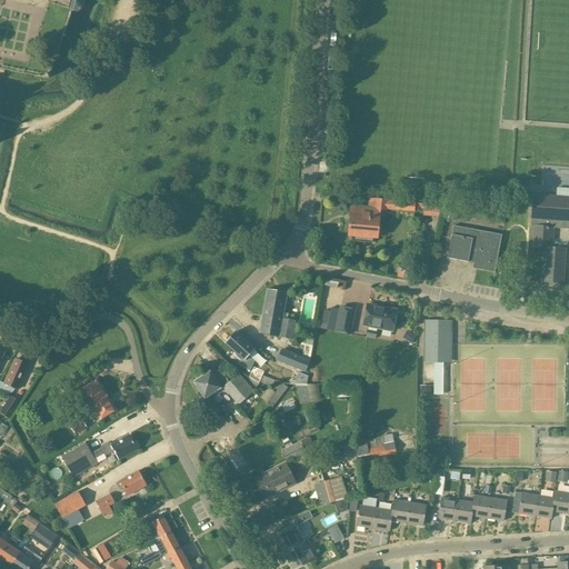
[(79,12),(83,9),(86,3),(83,0),(70,0),(68,9),(73,12),(79,12)]
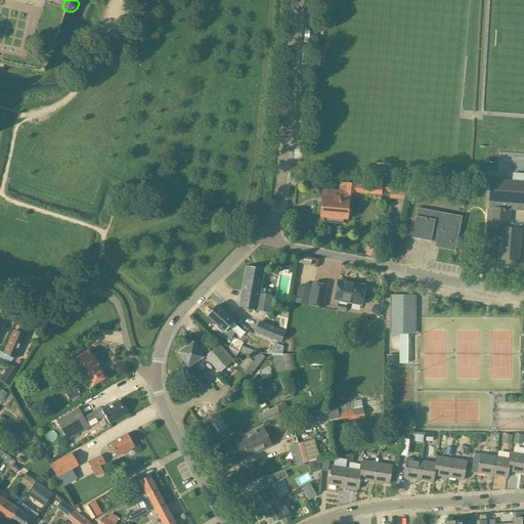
[(501,228),(499,259),(519,261),(521,229),(509,228),(510,210),(523,211),(523,181),(490,179),(489,208),(490,209),(489,227),(501,228)]
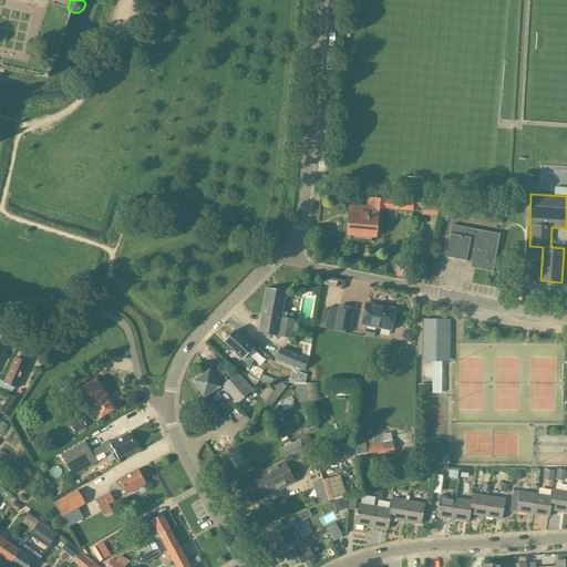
[(385,208),(412,212),(413,203),(387,200),(387,199),(368,198),(367,207),(350,206),(348,235),(351,235),(350,240),(371,243),(372,237),(375,237),(378,209),(385,209),(385,208)]
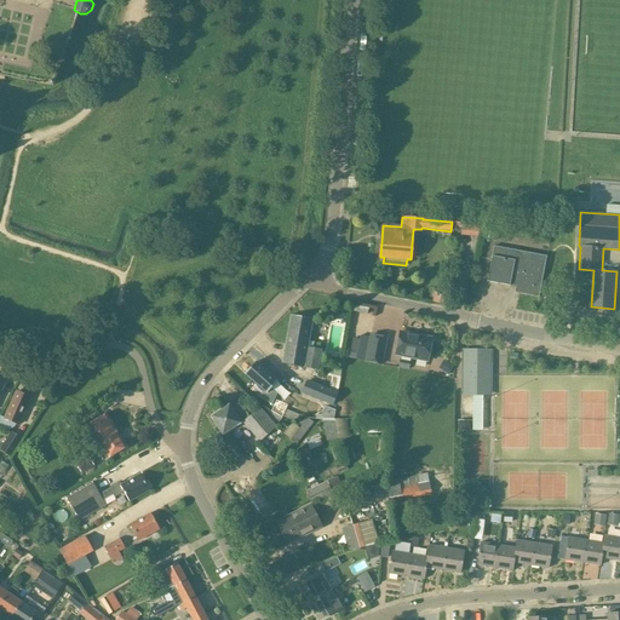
[(461,224),(461,234),(477,235),(477,224),(461,224)]
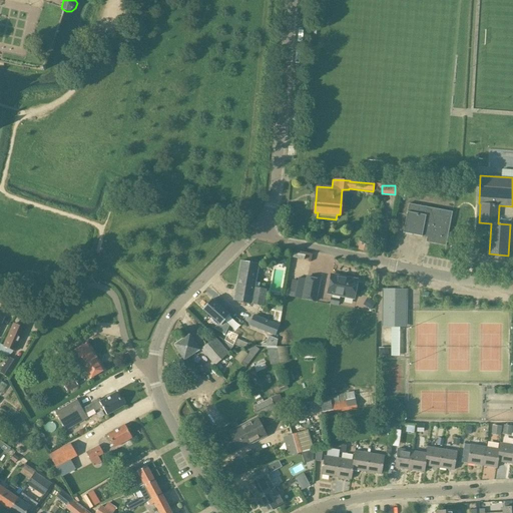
[(409,203),(407,211),(403,233),(427,237),(426,242),(446,245),(451,217),(452,211),(409,203)]
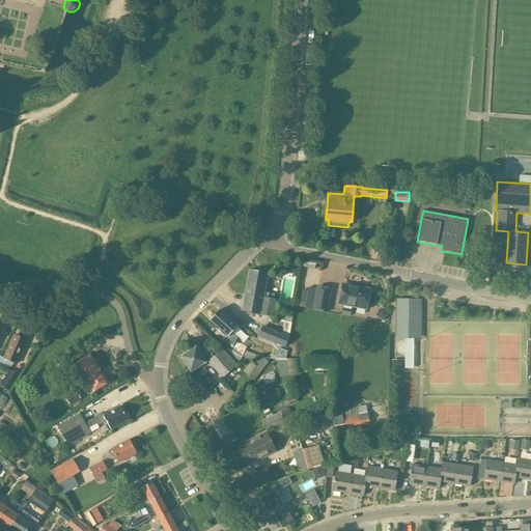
[(276,300),(275,299),(264,298),(269,274),(249,271),(243,311),(261,314),(273,316),(276,300)]
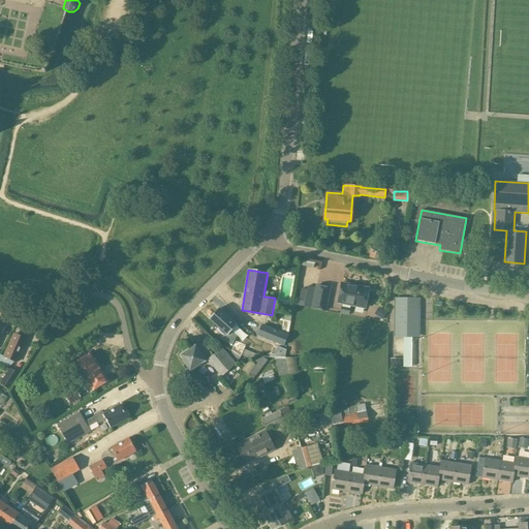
[(365,308),(369,288),(342,283),(338,303),(365,308)]
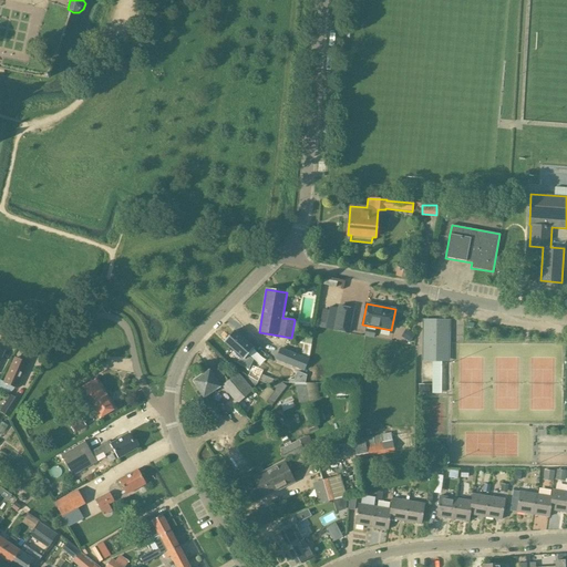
[(349,333),(353,309),(340,307),(334,330),(349,333)]
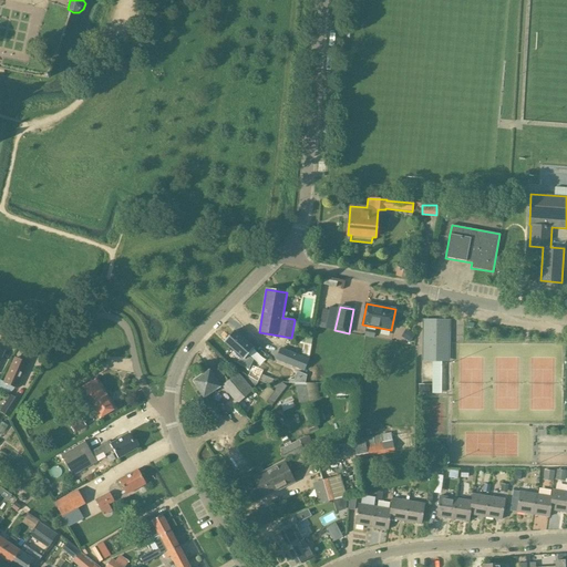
[(424,321),(424,330),(423,359),(449,360),(449,321),(424,321)]
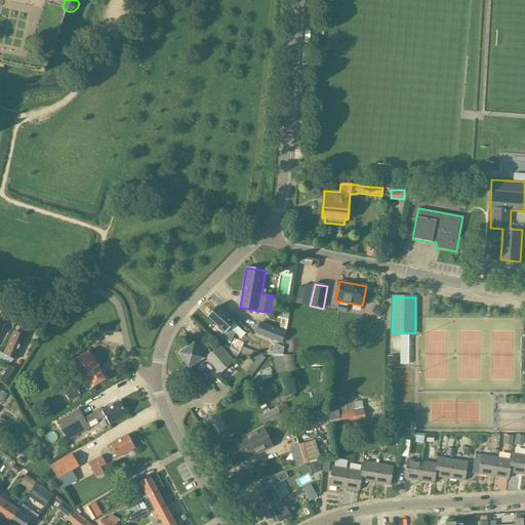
[(216,307),(207,317),(224,331),(218,336),(230,344),(235,334),(230,329),(235,323),(216,307)]
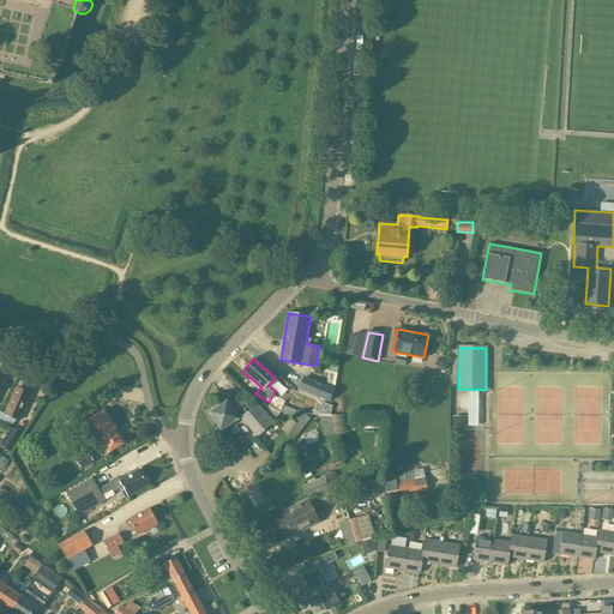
[(304,377),(299,387),(329,401),(333,389),(304,377)]
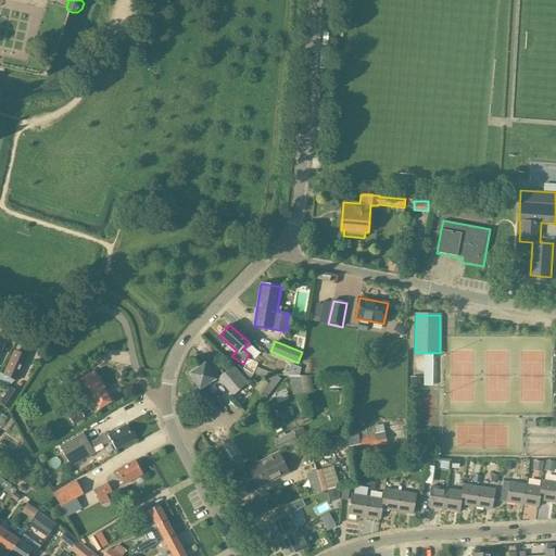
[(1,374),(0,375),(0,382),(4,384),(8,386),(12,386),(14,383),(16,380),(27,355),(25,355),(25,353),(22,351),(20,352),(15,350),(4,375),(1,374)]
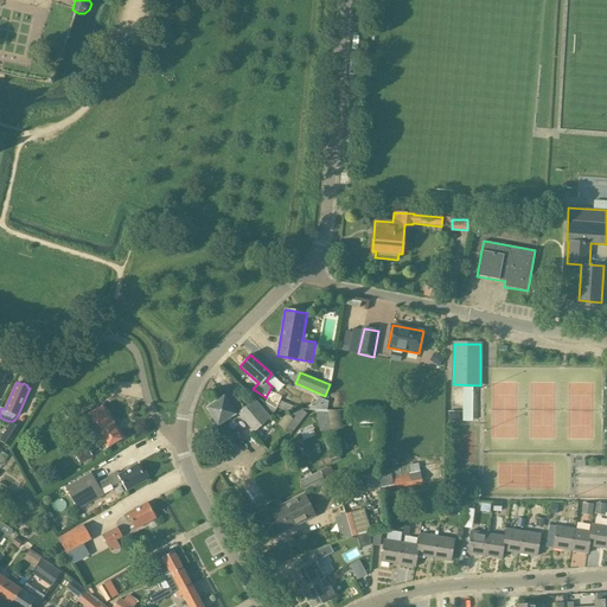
[(464,387),(462,420),(472,420),(473,387),(464,387)]
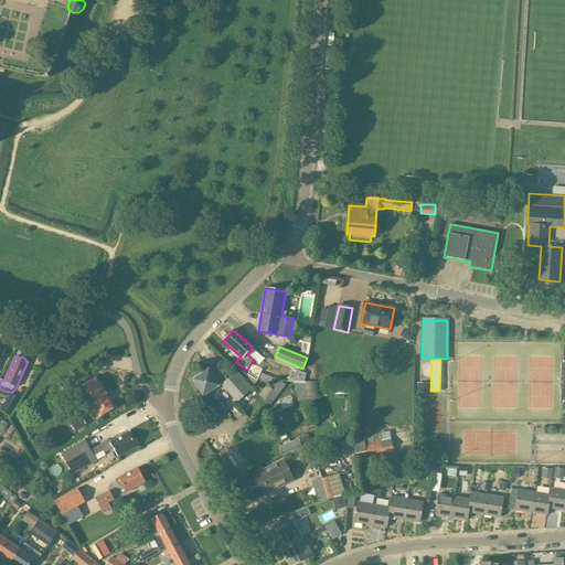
[(219,385),(225,381),(226,380),(219,368),(211,372),(209,370),(193,380),(203,396),(219,386),(219,385)]
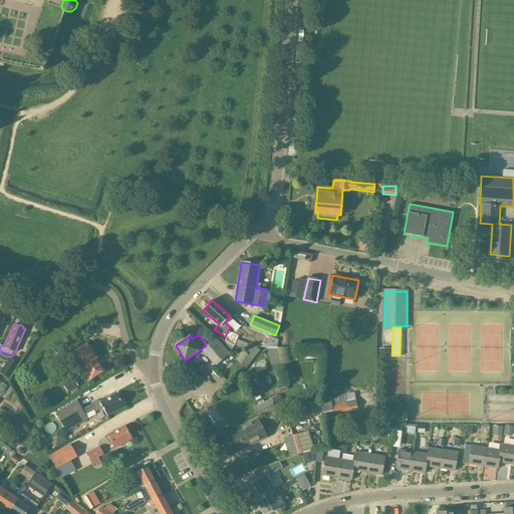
[(230,353),(234,346),(217,336),(216,337),(206,345),(205,346),(201,350),(216,366),(230,353)]
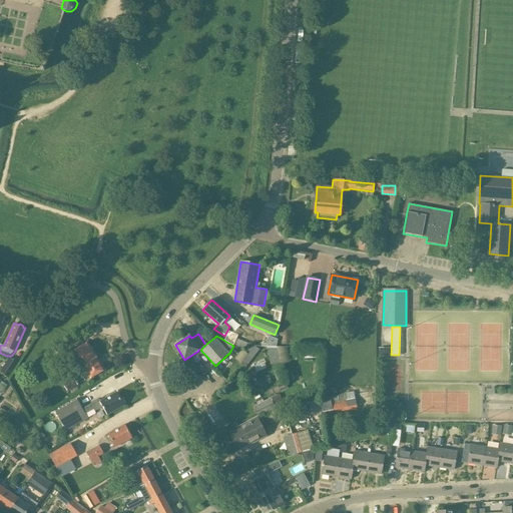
[(244,352),(248,343),(236,339),(233,346),(244,352)]
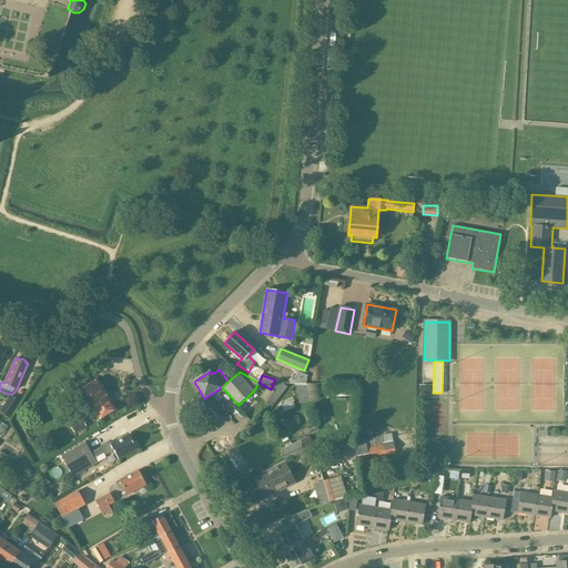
[(115,409),(97,378),(81,388),(99,418),(115,409)]
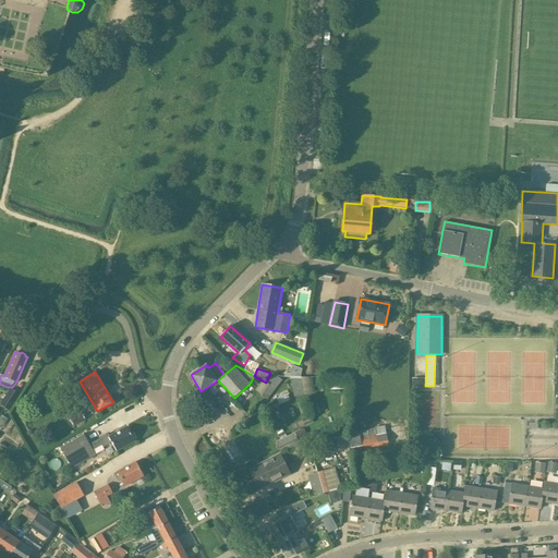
[(301,379),(292,379),(292,395),(314,393),(313,376),(301,377),(301,379)]
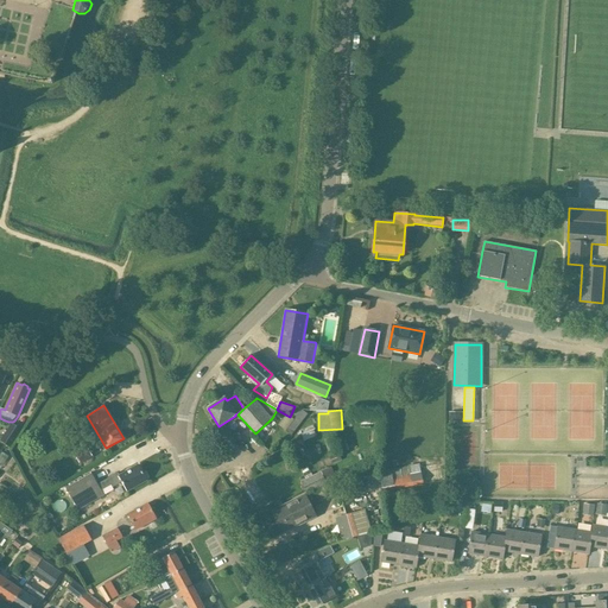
[(10,448),(21,431),(13,425),(1,442),(10,448)]
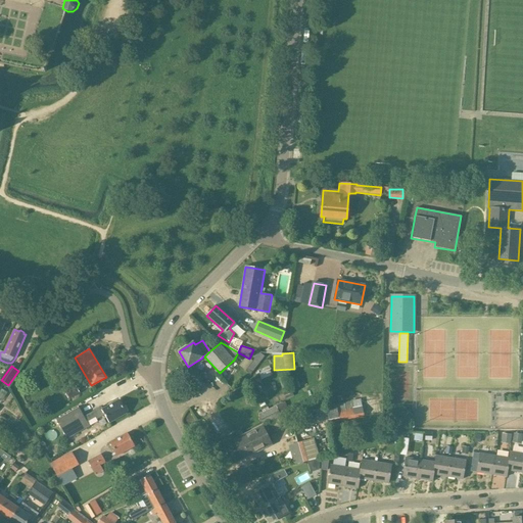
[(69,399),(80,393),(76,386),(65,392),(69,399)]
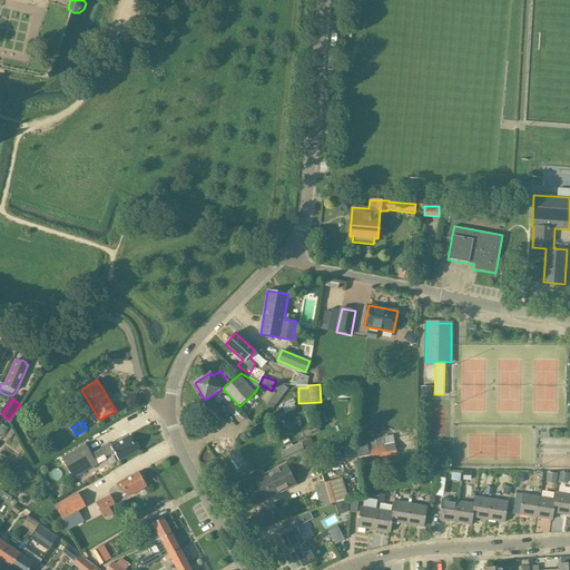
[(137,450),(129,435),(111,445),(110,443),(91,453),(86,443),(61,458),(72,478),(97,463),(95,459),(104,453),(105,457),(114,452),(118,461),(137,450)]
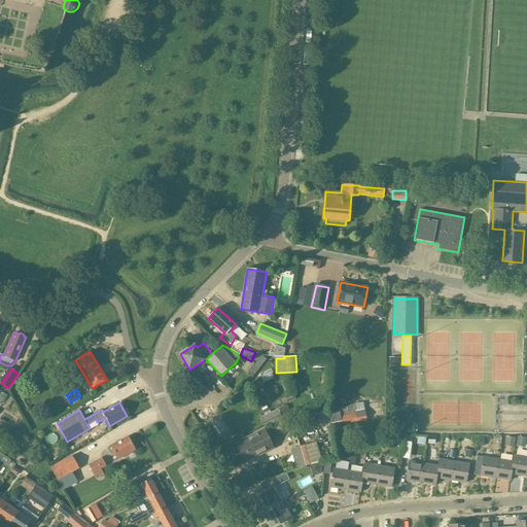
[(295,428),(287,405),(278,409),(260,417),(266,428),(271,426),(276,435),(287,431),(295,428)]
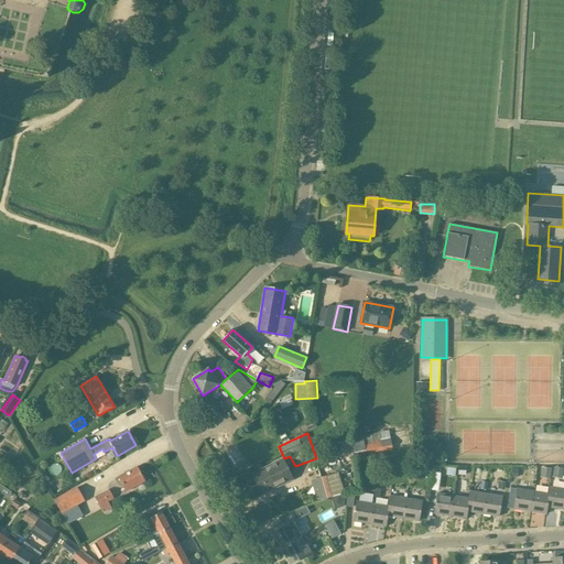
[(392,449),(390,437),(355,444),(357,456),(392,449)]
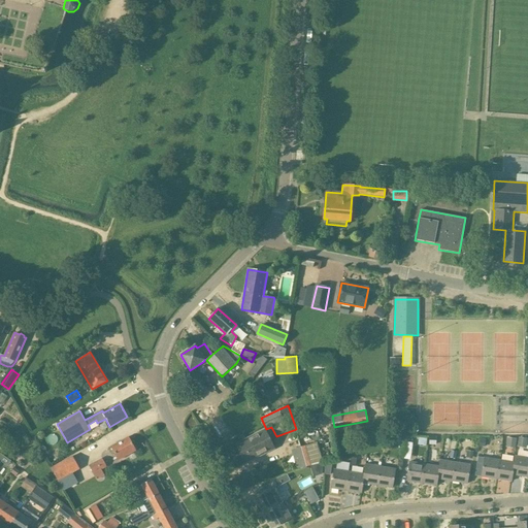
[(274,449),(264,429),(235,443),(244,463),(274,449)]
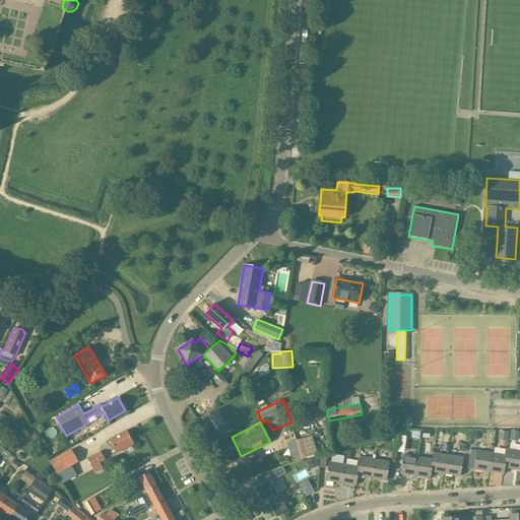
[(508,444),(509,431),(498,430),(497,447),(502,447),(503,444),(508,444)]
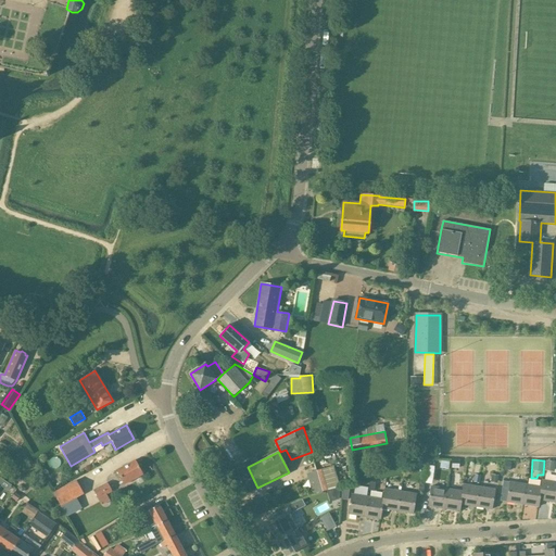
[(555,470),(555,460),(545,459),(544,470),(555,470)]
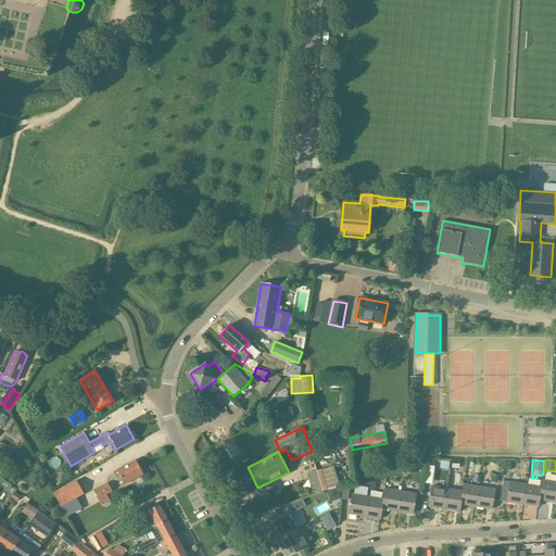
[(141,474),(134,460),(116,470),(124,484),(141,474)]
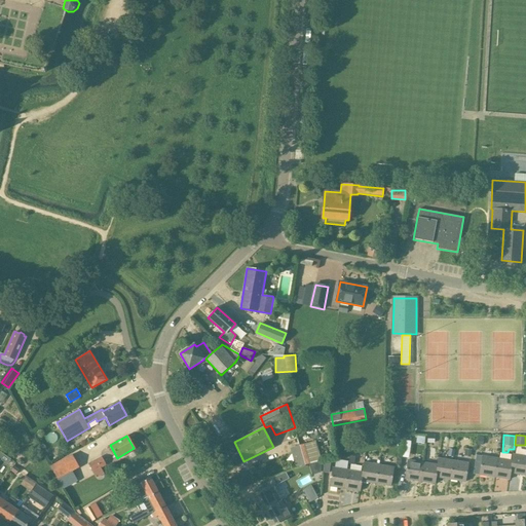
[(295,466),(321,459),(316,440),(290,447),(295,466)]
